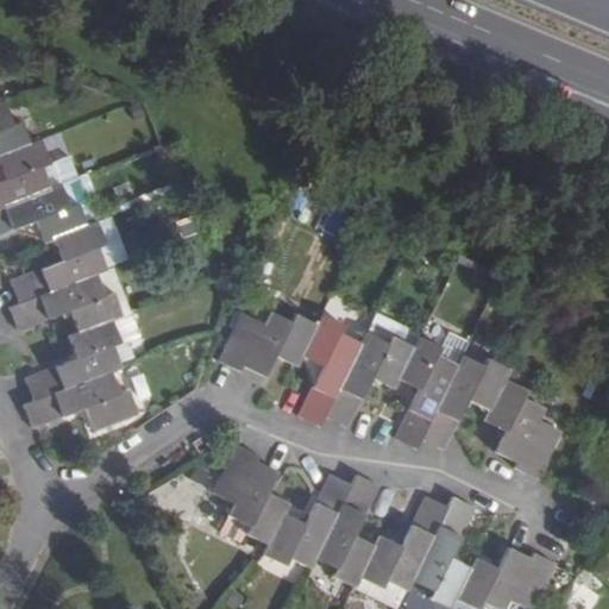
[(0,156),(29,145),(19,123),(12,125),(2,104),(0,104),(0,156)]
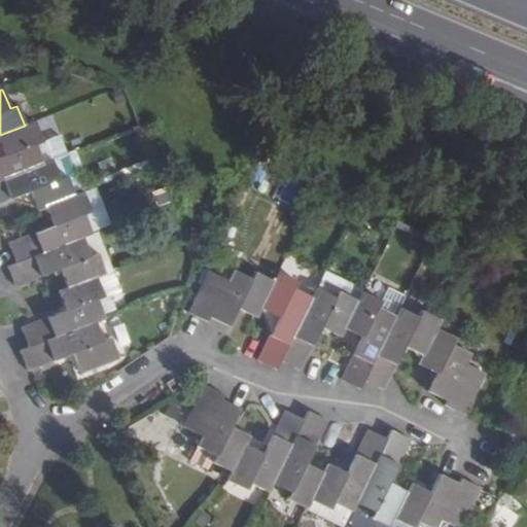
[(35,121),(25,126),(0,135),(0,147),(3,155),(0,156),(0,179),(42,163),(35,145),(41,142),(35,121)]
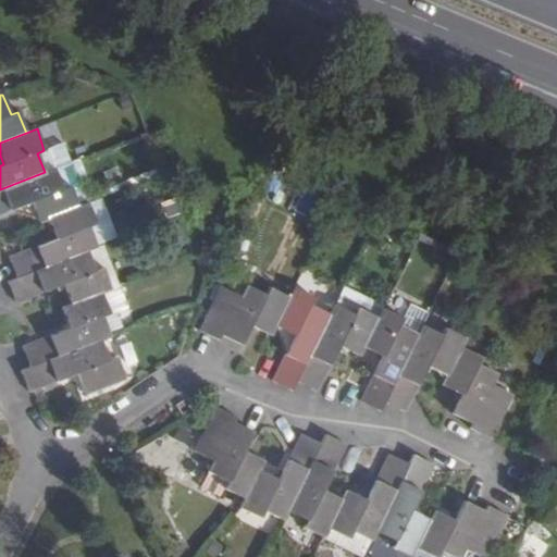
[(0,189),(0,213),(11,210),(29,202),(37,223),(47,219),(77,207),(69,185),(61,188),(54,169),(45,172),(0,189)]
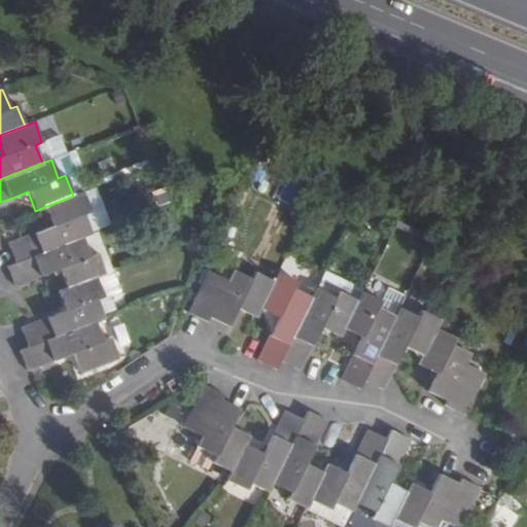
[(28,191),(10,199),(35,211),(28,191)]
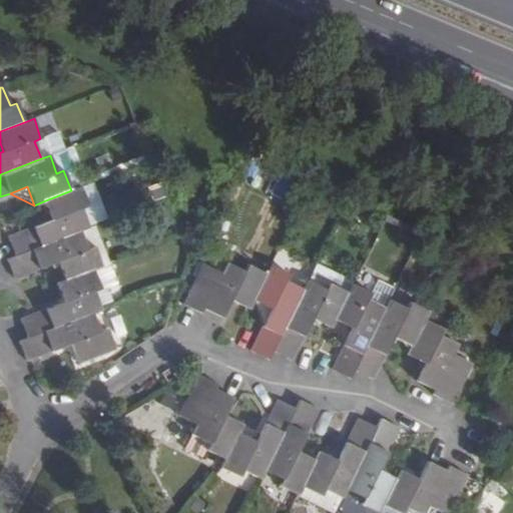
[(51,220),(25,230),(8,237),(16,255),(16,257),(78,231),(88,227),(81,209),(87,206),(79,187),(71,190),(43,201),(51,220)]
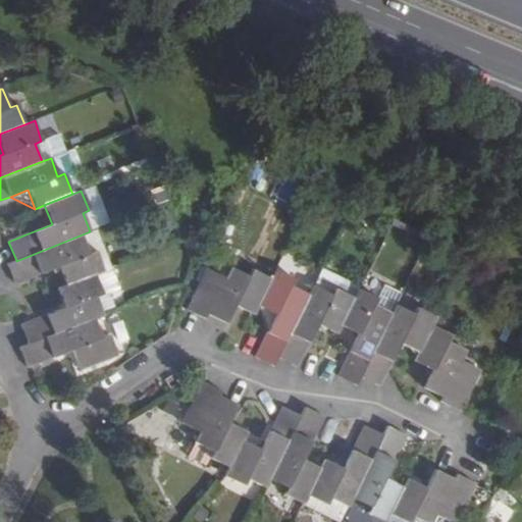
[(16,261),(16,260),(7,264),(14,283),(32,277),(58,267),(65,285),(96,273),(105,269),(97,249),(87,253),(80,236),(16,261)]
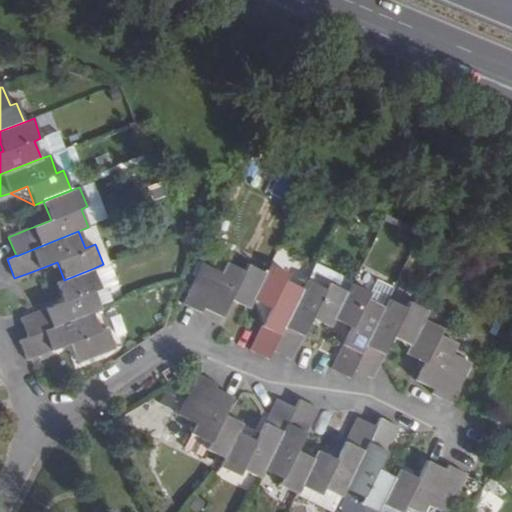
[(204,262),(183,303),(202,313),(204,308),(222,317),(226,308),(231,298),(249,307),(254,298),(267,271),(248,262),(244,269),(227,261),(222,271),(204,262)]
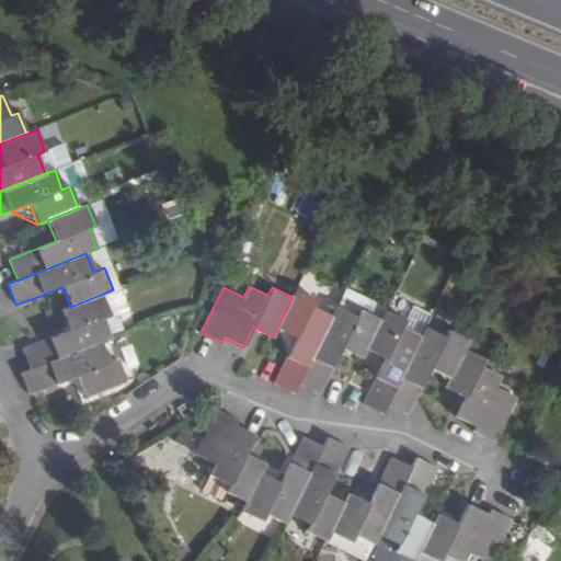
[(297,288),(293,297),(278,327),(298,336),(287,357),(274,384),(295,395),(299,385),(333,316),(316,307),(318,299),(297,288)]
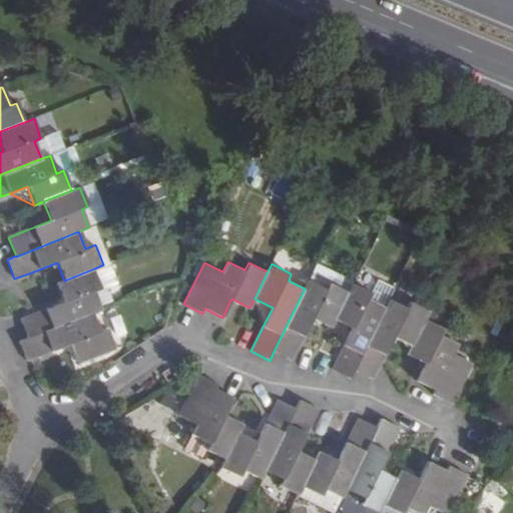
[(94,269),(64,281),(56,285),(63,303),(45,310),(20,319),(28,338),(28,339),(94,313),(103,309),(95,290),(102,288),(94,269)]
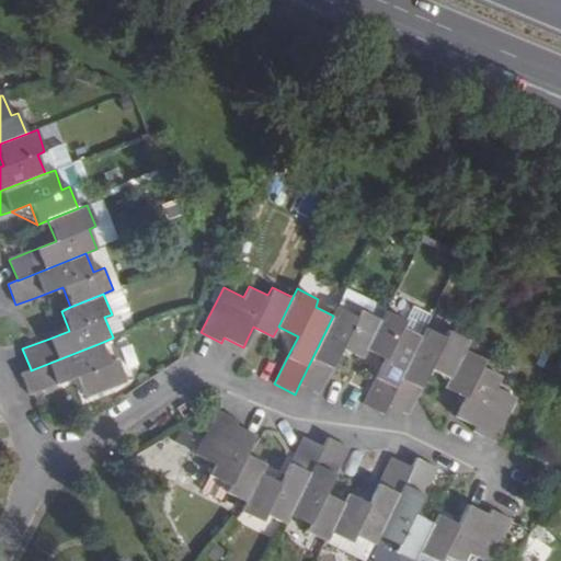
[(387,358),(371,387),(363,404),(384,414),(388,405),(422,335),(426,329),(426,327),(433,315),(413,306),(408,319),(386,309),(381,319),(366,348),(387,358)]
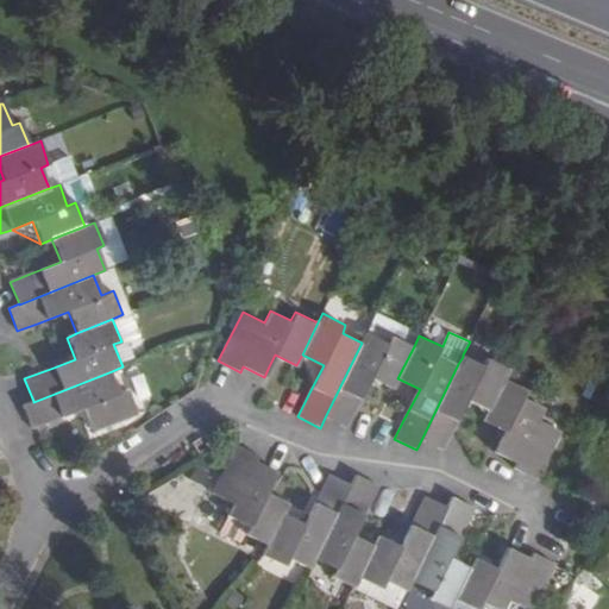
[(366,333),(362,343),(325,418),(346,428),(360,399),(374,378),(393,388),(397,378),(414,346),(391,336),(388,343),(366,333)]
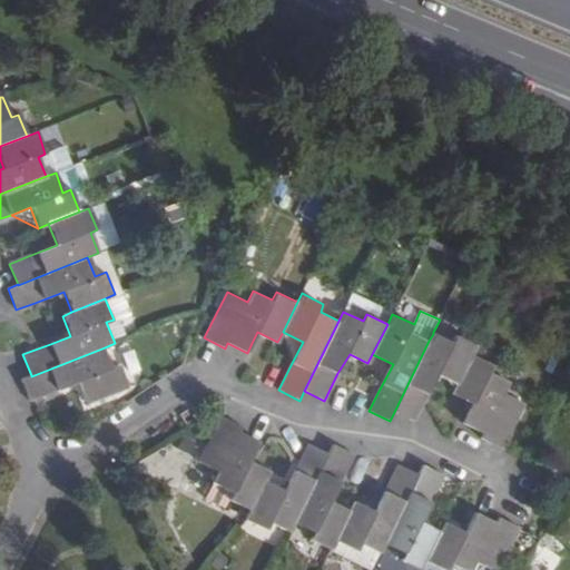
[(429,341),(394,412),(414,422),(428,395),(440,374),(458,384),(473,354),(478,345),(457,335),(453,342),(433,332),(433,334),(429,341)]
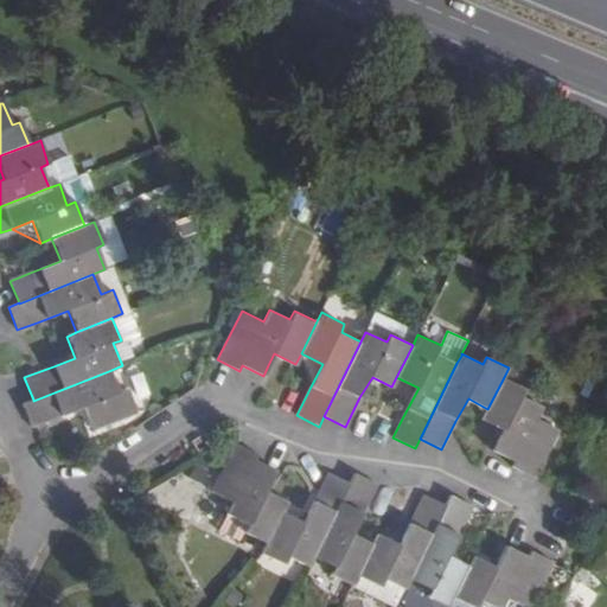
[(33,401),(33,400),(23,404),(32,427),(62,415),(83,408),(91,430),(136,413),(127,388),(120,390),(112,370),(33,401)]
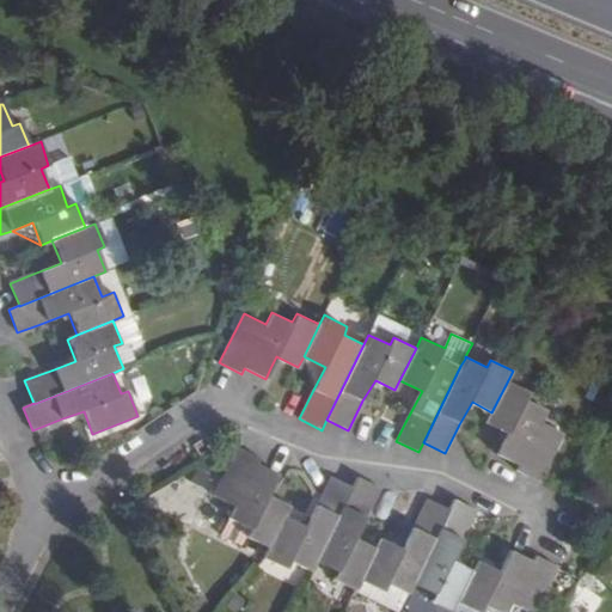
[(508,380),(491,412),(487,422),(508,434),(502,445),(497,454),(519,465),(516,471),(539,482),(540,483),(565,434),(543,422),(548,411),(526,399),(531,391),(508,380)]
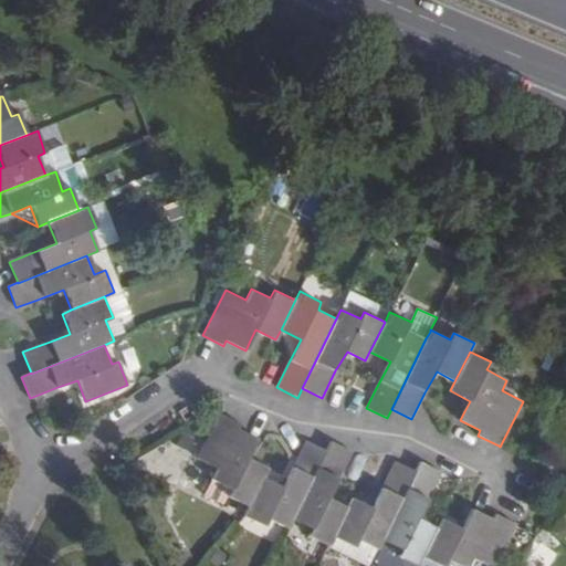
[(249,507),(263,478),(269,467),(249,458),(253,448),(258,439),(238,429),(241,423),(220,413),(207,440),(198,459),(218,469),(212,481),(232,490),(229,499),(249,507)]
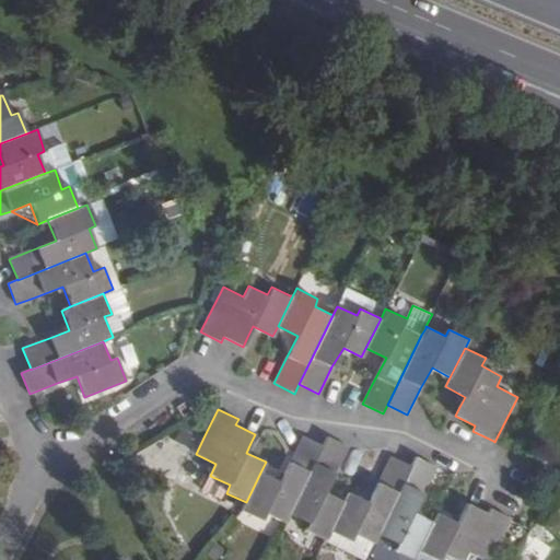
[(323,446),(303,436),(290,462),(281,482),(260,473),(246,502),(242,511),(265,521),(267,514),(286,523),(290,514),(323,446)]
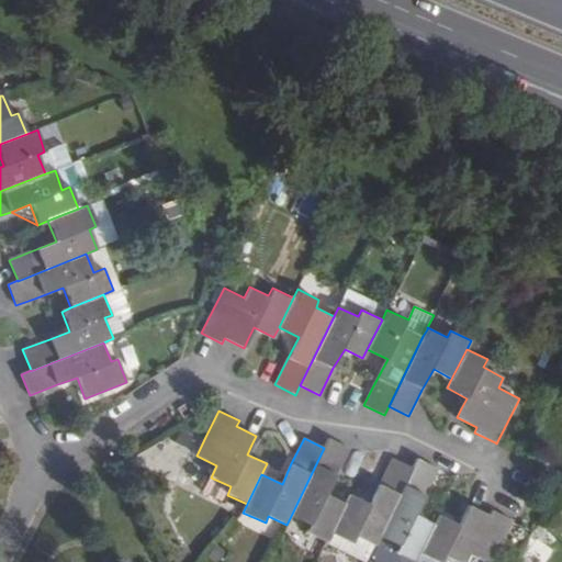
[(327,542),(332,534),(346,504),(328,496),(340,465),(349,448),(328,438),(324,448),(291,516),(310,526),(306,532),(327,542)]
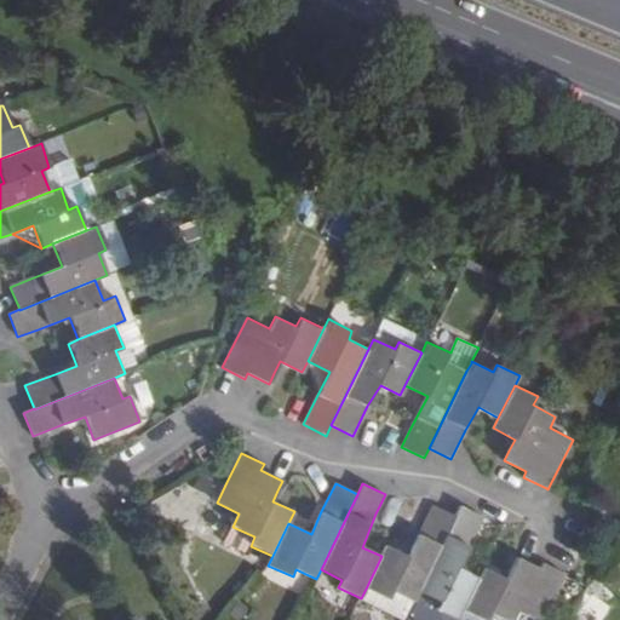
[(414,602),(419,591),(455,516),(434,505),(419,535),(408,556),(386,546),(382,556),(366,589),(390,600),(394,592),(414,602)]
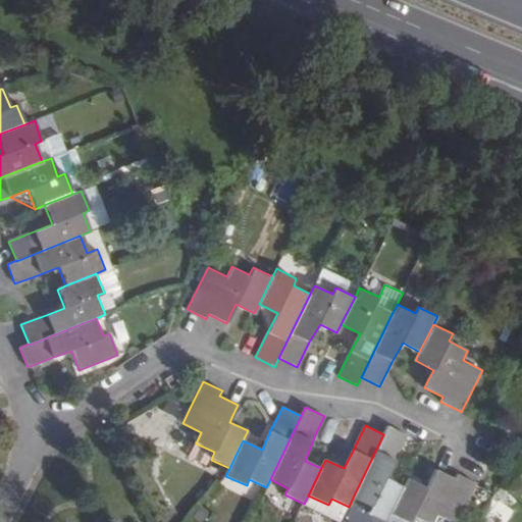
[(368,515),(383,521),(386,521),(390,514),(404,487),(386,479),(395,460),(407,435),(387,426),(383,434),(353,498),(371,507),(368,515)]
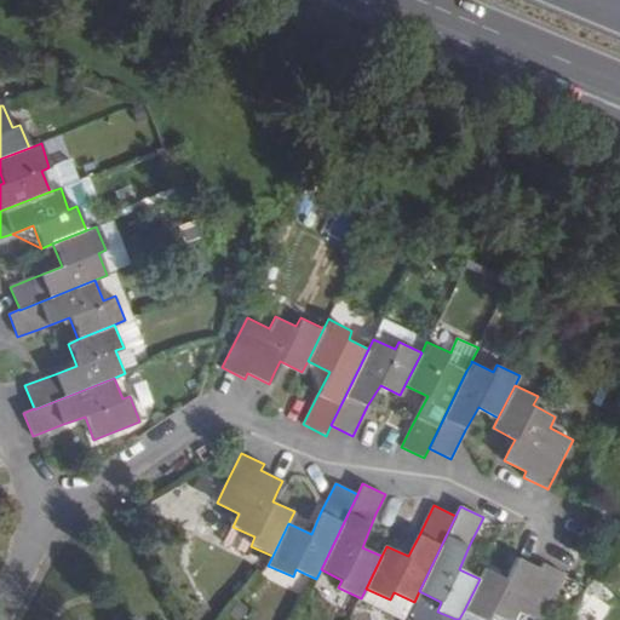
[(233,527),(225,544),(247,554),(251,546),(254,537),(233,527)]
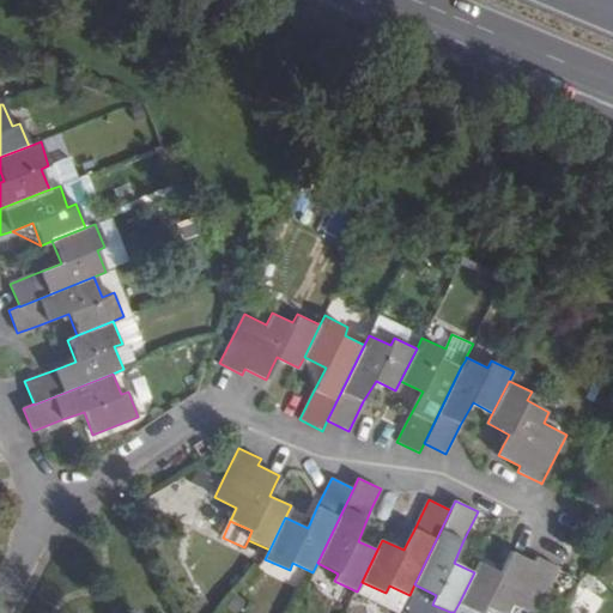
[(528,612),(538,612),(559,569),(558,568),(535,556),(533,562),(511,551),(507,562),(502,572),(479,562),(474,572),(459,604),(477,612),(483,612),(486,607),(497,612),(509,612),(513,606),(528,612)]
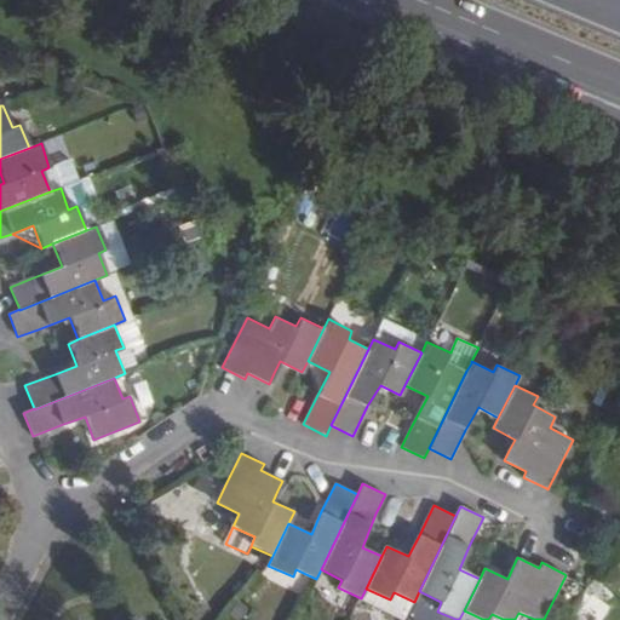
[(361,598),(359,603),(395,619),(405,619),(414,602),(394,592),(390,600),(366,589),(361,598)]
